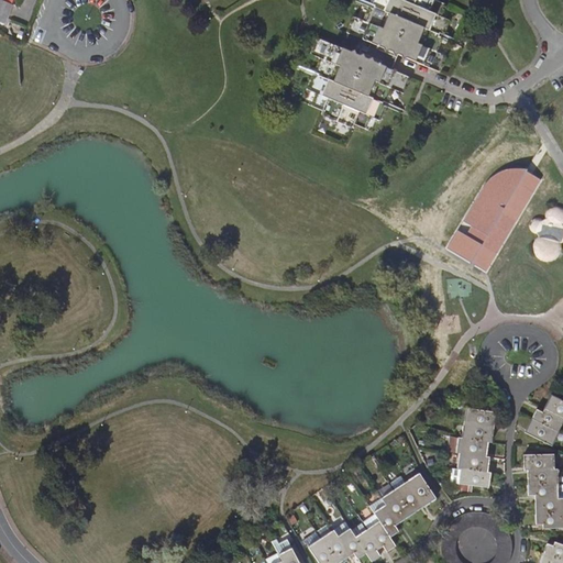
[(0,0),(0,8),(11,12),(13,7),(0,0)]
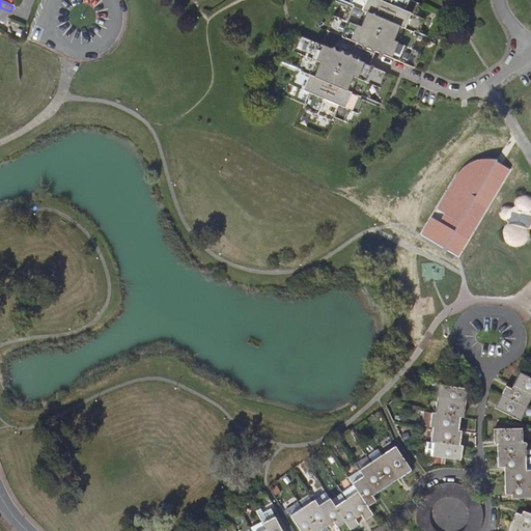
[(325,32),(347,42),(373,52),(412,68),(418,55),(409,51),(421,21),(412,17),(417,5),(404,0),(350,0),(341,22),(331,18),(325,32)]
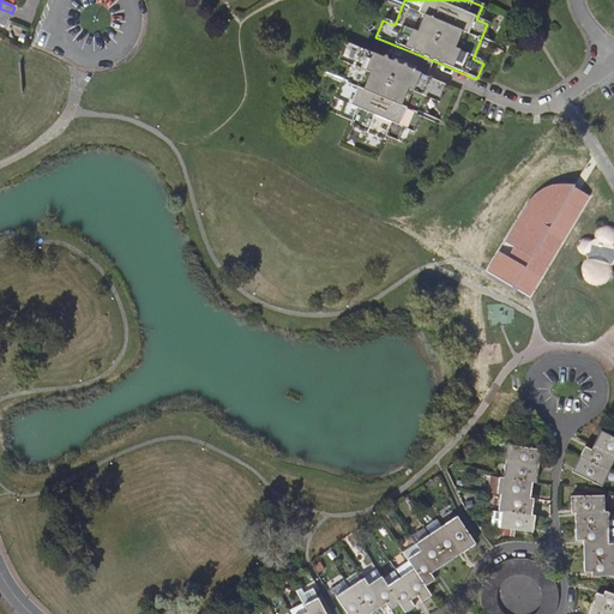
[(0,23),(6,26),(8,20),(12,13),(0,8),(0,23)]
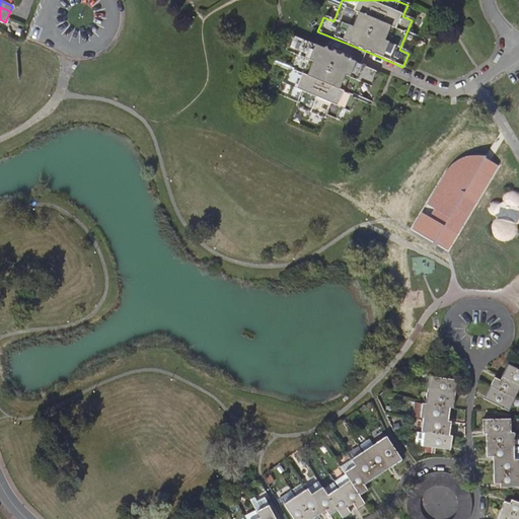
[(376,72),(360,65),(335,54),(291,35),(285,51),(294,55),(282,83),(291,87),(287,98),(298,103),(296,107),(321,118),(323,114),(335,119),(340,107),(349,112),(360,83),(370,87),(376,72)]
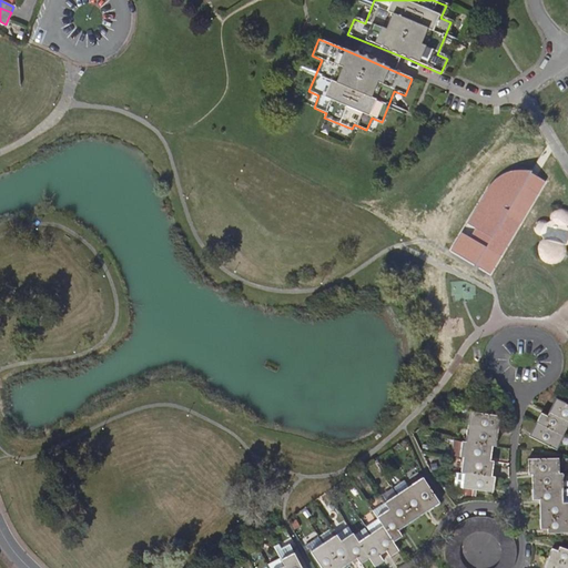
[(490,275),(545,181),(533,174),(530,173),(531,171),(523,170),(515,170),(508,171),(503,174),(496,179),(492,183),(468,222),(476,226),(470,236),(463,231),(449,250),(490,275)]
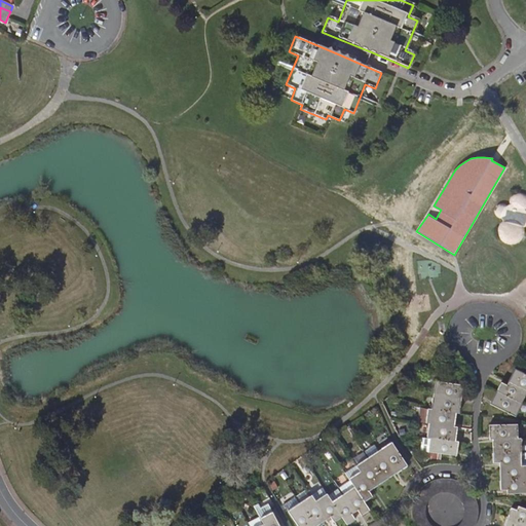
[(497,204),(495,209),(495,213),(497,216),(499,217),(502,218),(503,221),(501,223),(499,226),(499,230),(499,233),(500,237),(502,240),(505,242),(509,243),(513,243),(517,242),(521,239),(522,237),(524,233),(524,228),(525,225),(525,193),(522,192),(518,192),(515,193),(513,196),(511,199),(511,202),(508,204),(505,203),(502,202),(499,203),(497,204)]
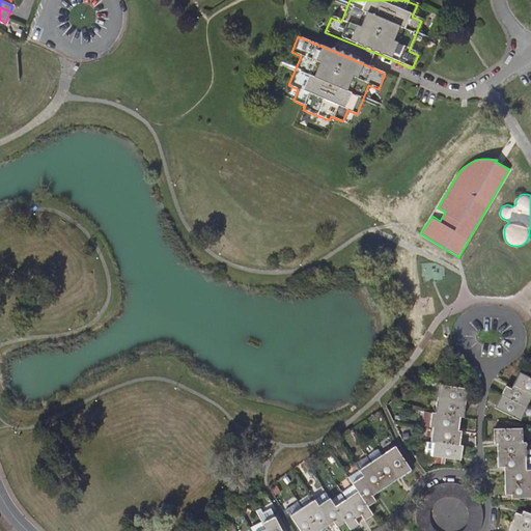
[(530,394),(530,378),(520,372),(513,386),(530,394)]
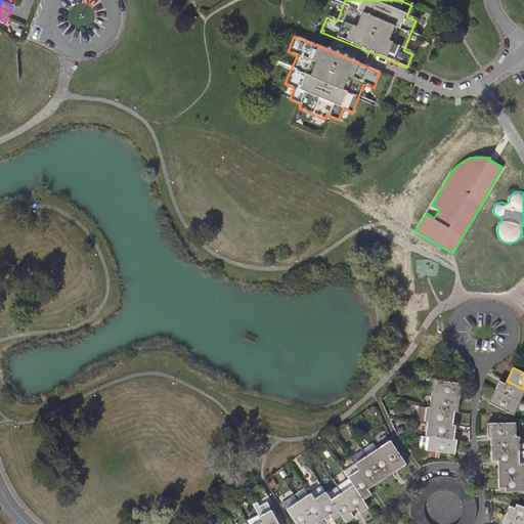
[(432,394),(460,398),(462,384),(434,380),(432,394)]
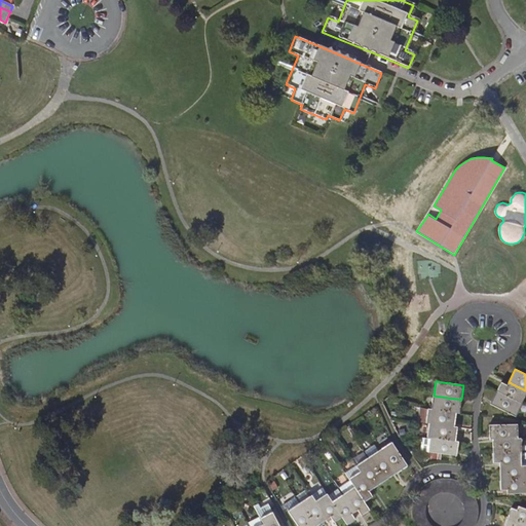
[(501,382),(497,391),(521,403),(525,393),(525,390),(509,382),(506,385),(501,382)]
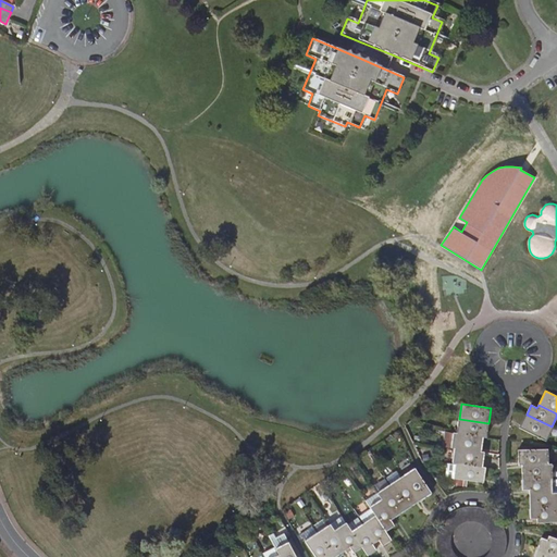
[(554,426),(552,426),(527,415),(520,428),(524,430),(546,441),(554,426)]
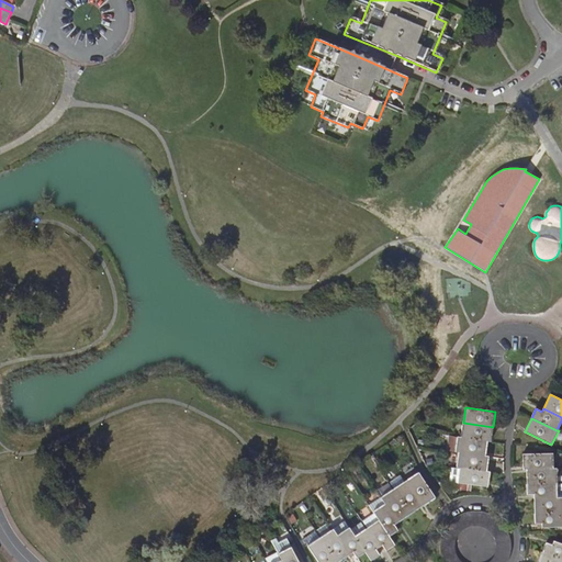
[(461,437),(487,441),(491,441),(493,427),(463,423),(461,437)]
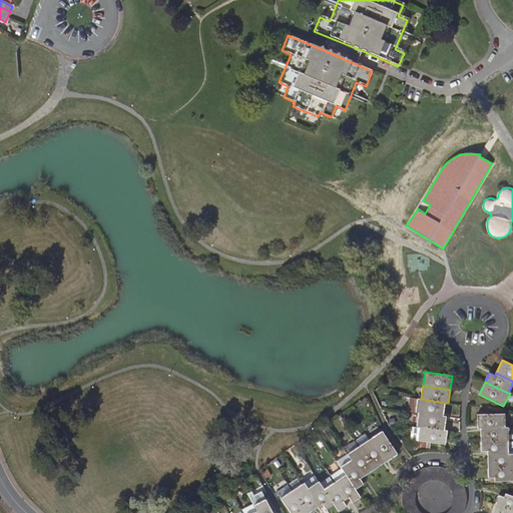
[(443,417),(445,403),(421,399),(418,399),(416,413),(419,413),(443,417)]
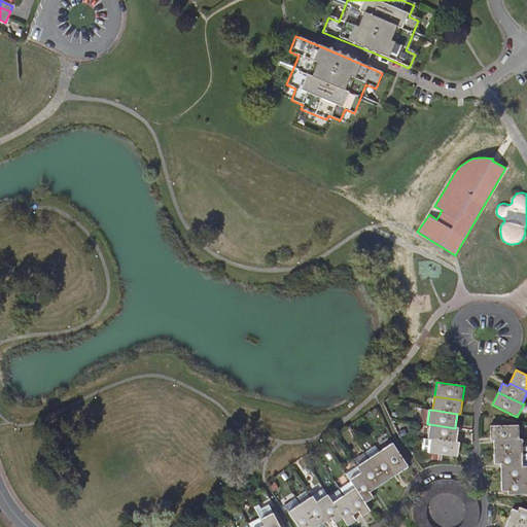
[(458,428),(455,428),(430,424),(428,438),(431,438),(457,443),(458,428)]
